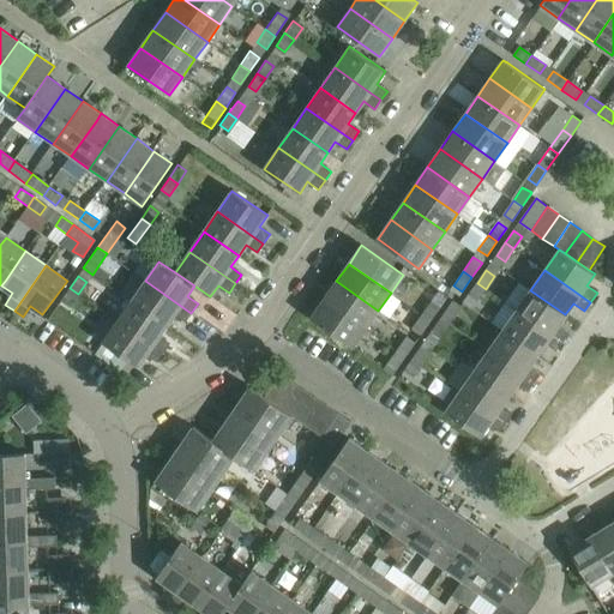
[(145,281),(131,301),(167,325),(174,314),(185,321),(191,313),(145,281)]
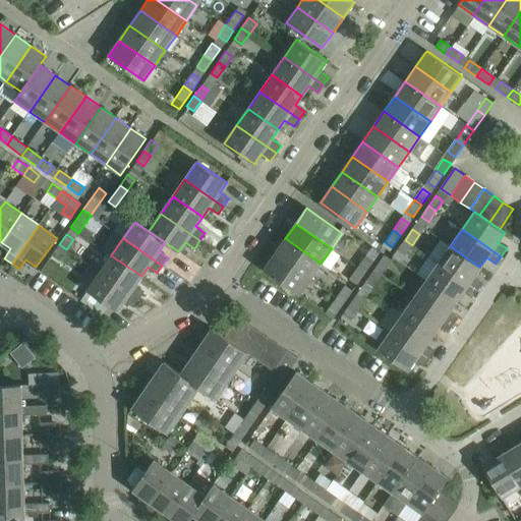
[(310,279),(321,264),(285,238),(275,253),(310,279)]
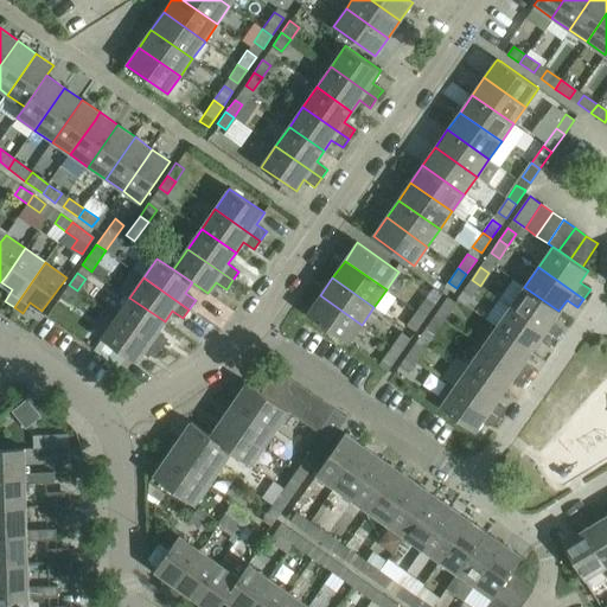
[(480,286),(472,280),(462,292),(472,298),(480,286)]
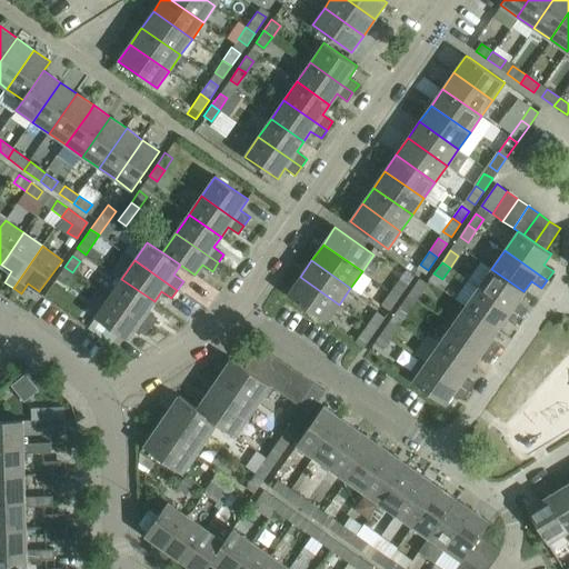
[(65,267),(48,289),(43,296),(52,302),(72,272),(65,267)]
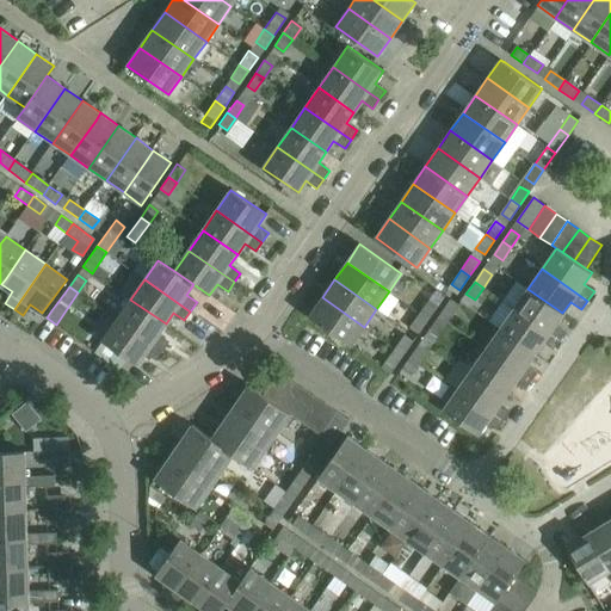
[(562,313),(528,289),(513,308),(560,340),(566,332),(555,325),(562,313)]
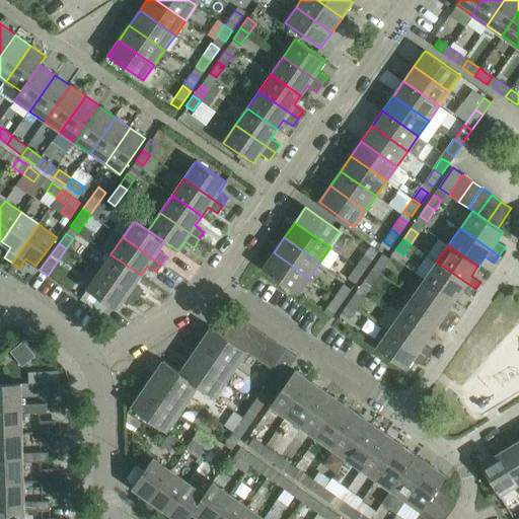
[(274,252),(263,269),(298,293),(309,278),(274,252)]
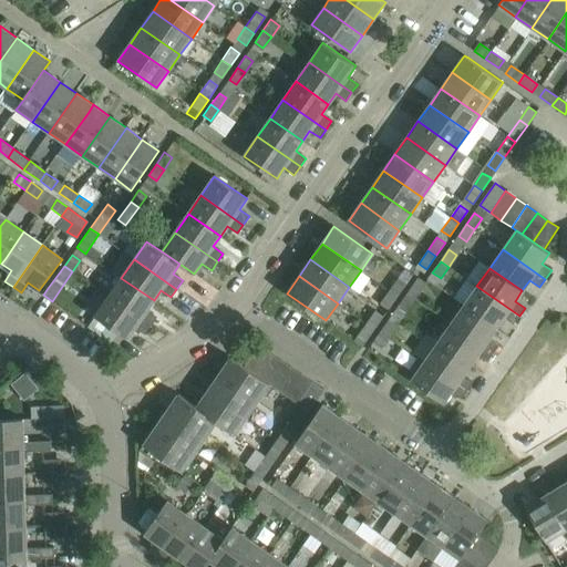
[(121,278),(109,297),(151,326),(156,318),(146,310),(154,300),(121,278)]
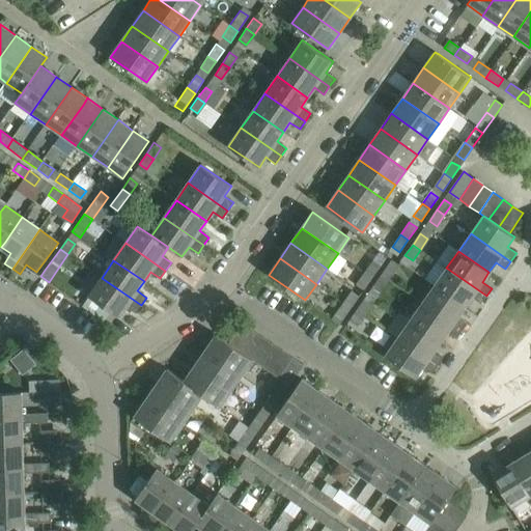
[(364,273),(371,278),(381,266),(372,260),(364,273)]
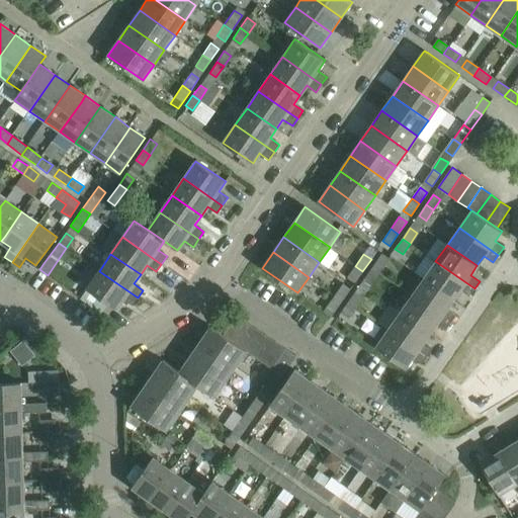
[(372,268),(379,273),(386,263),(379,258),(372,268)]
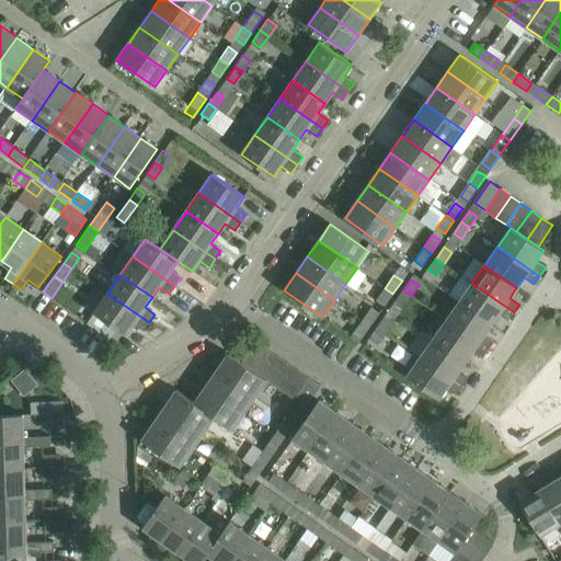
[(514,312),(471,283),(459,301),(491,324),(499,313),(508,321),(514,312)]
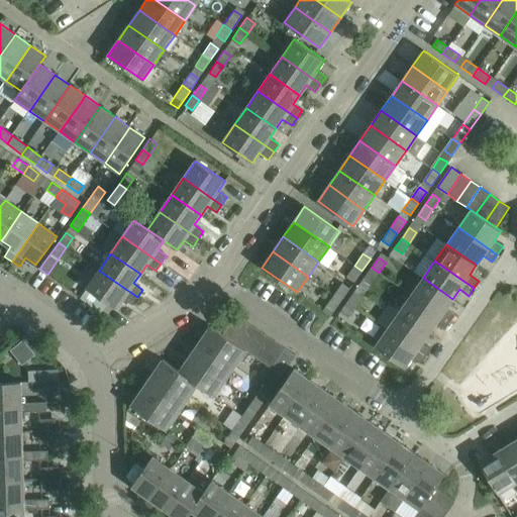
[(362,271),(354,266),(346,277),(353,283),(362,271)]
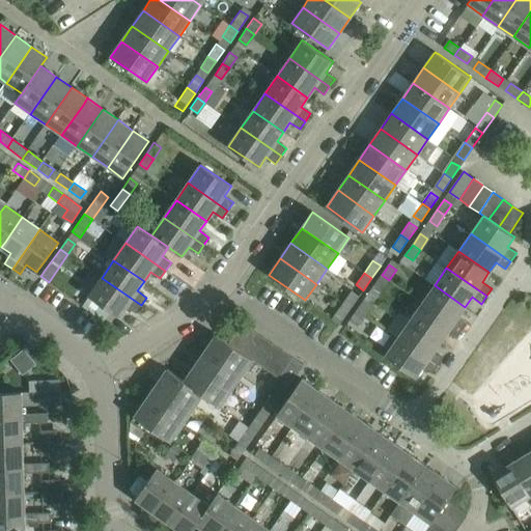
[(389,280),(382,275),(373,285),(382,290),(389,280)]
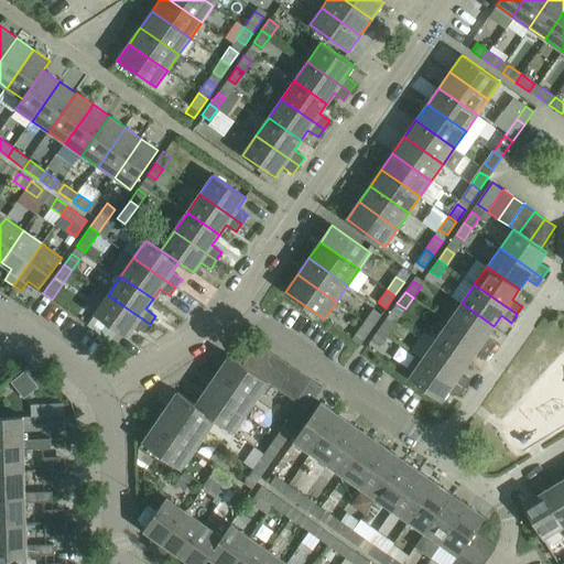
[(95,314),(127,337),(134,326),(144,333),(150,324),(108,295),(95,314)]
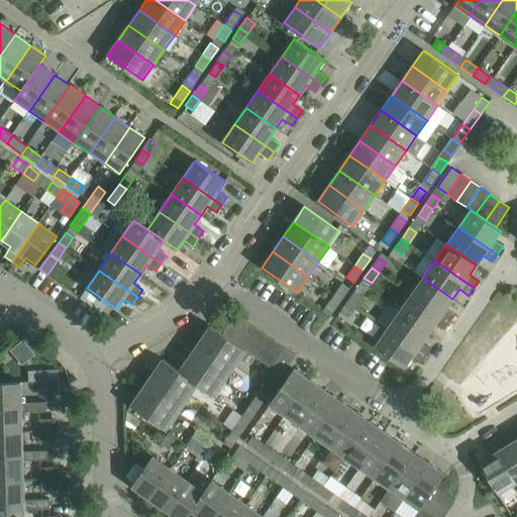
[(452,299),(423,278),(411,295),(449,322),(455,315),(446,308),(452,299)]
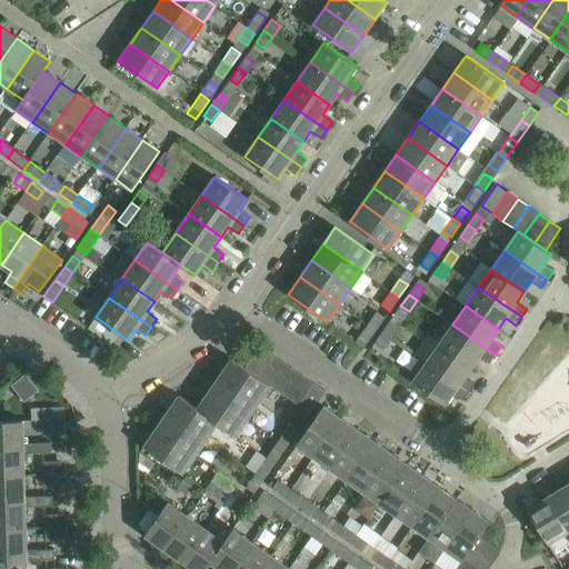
[(368,325),(376,330),(385,318),(377,311),(368,325)]
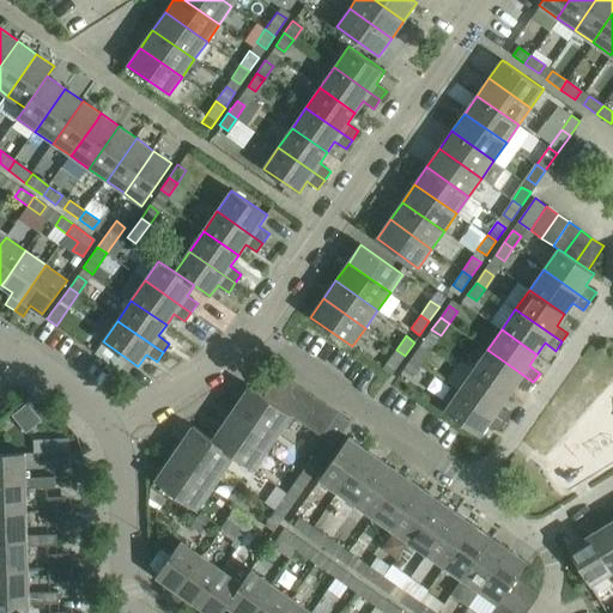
[(412,357),(422,363),(430,351),(420,345),(412,357)]
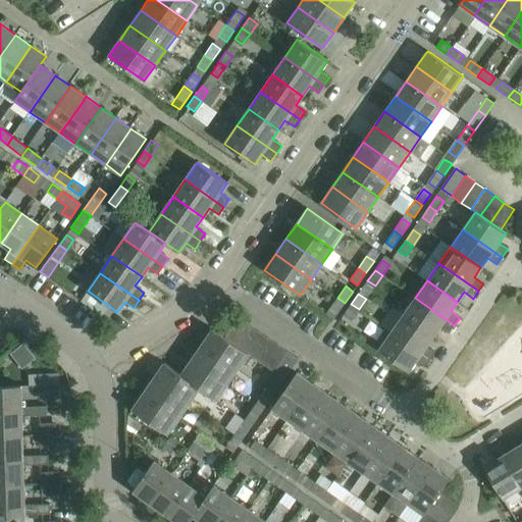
[(345,303),(337,298),(328,310),(336,315),(345,303)]
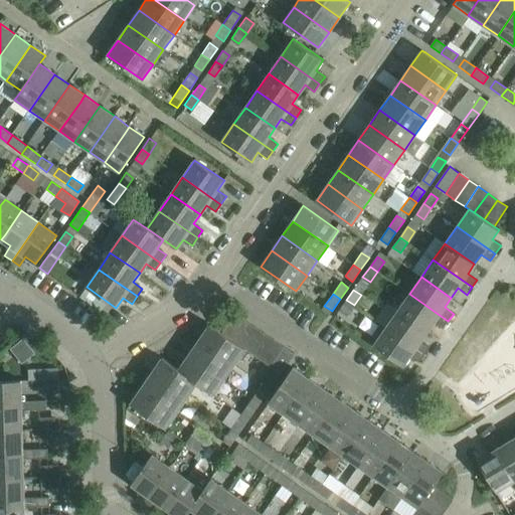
[(448,321),(409,294),(397,311),(426,331),(434,322),(443,329),(448,321)]
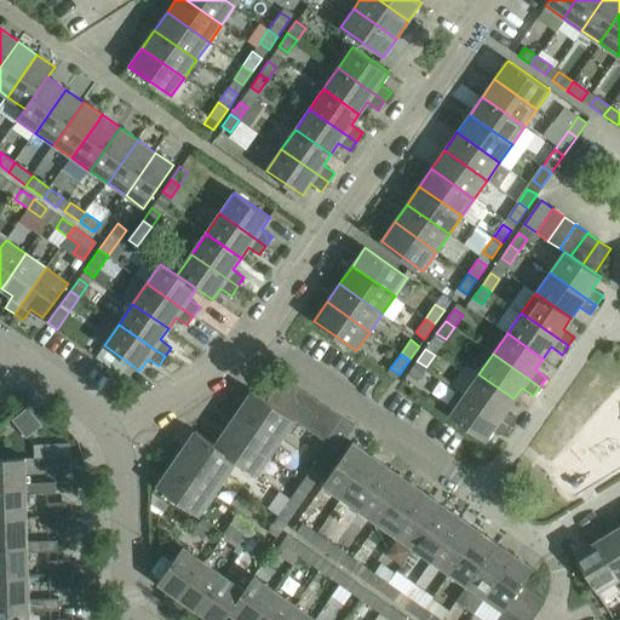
[(426,367),(417,361),(408,374),(417,380),(426,367)]
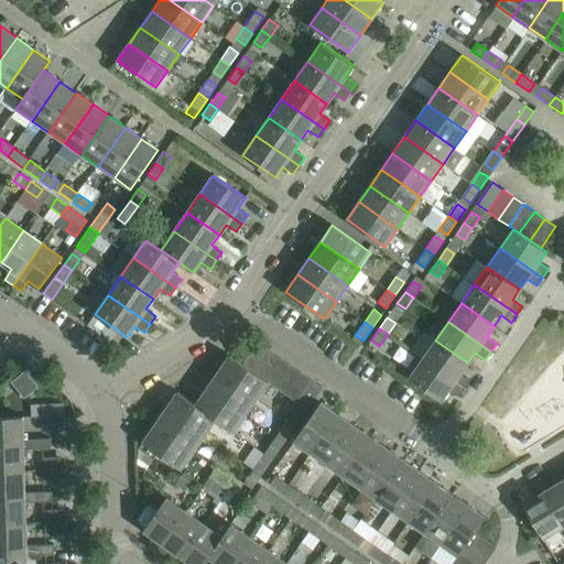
[(467,362),(435,340),(423,359),(465,388),(470,380),(461,372),(467,362)]
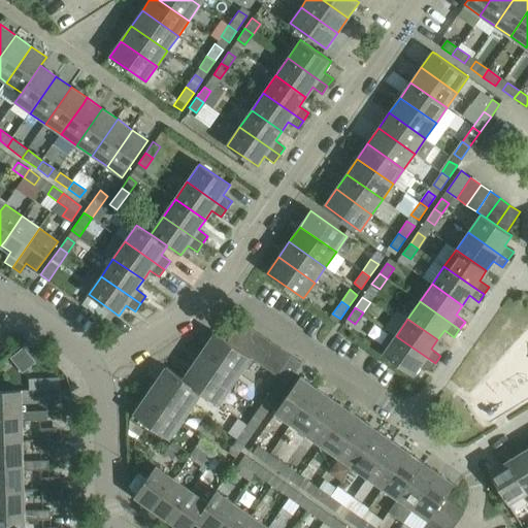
[(227,341),(238,349),(252,328),(241,321),(227,341)]
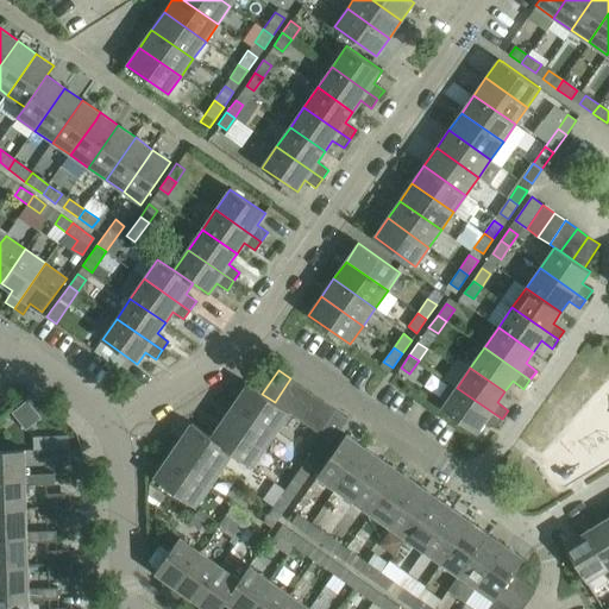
[(275,402),(286,409),(302,387),(290,378),(275,402)]
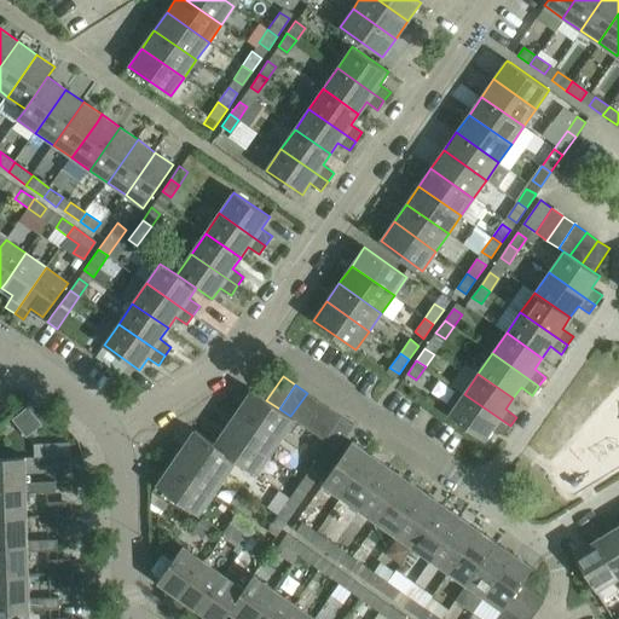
[(290,416),(279,409),(266,400),(253,389),(239,408),(282,438),(294,420),(290,416)]
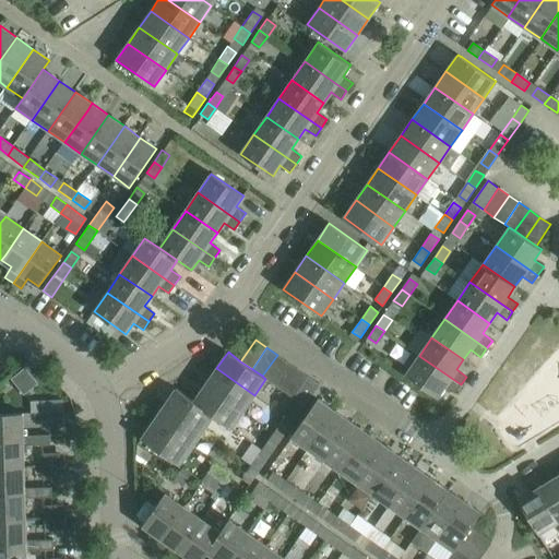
[(265,379),(273,384),(287,363),(277,355),(262,376),(265,379)]
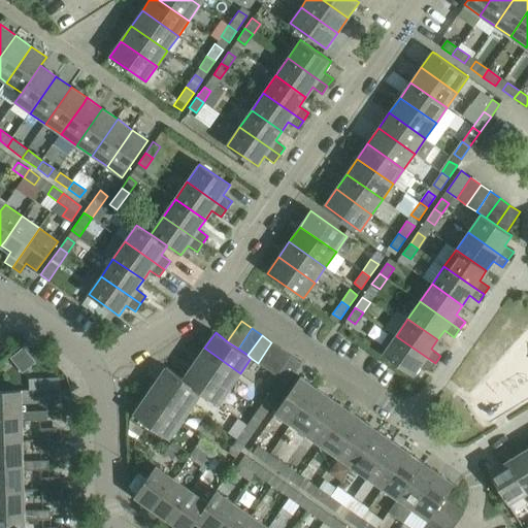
[(383,354),(414,375),(421,365),(430,371),(435,363),(396,336),(383,354)]
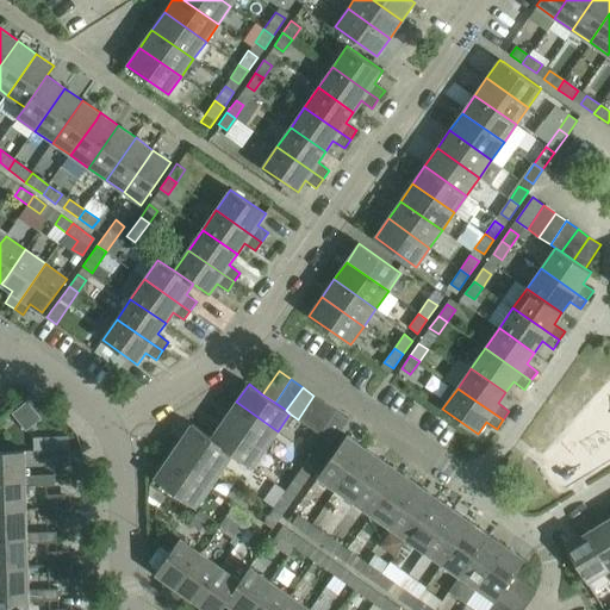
[(298,419),(309,427),(325,404),(313,396),(298,419)]
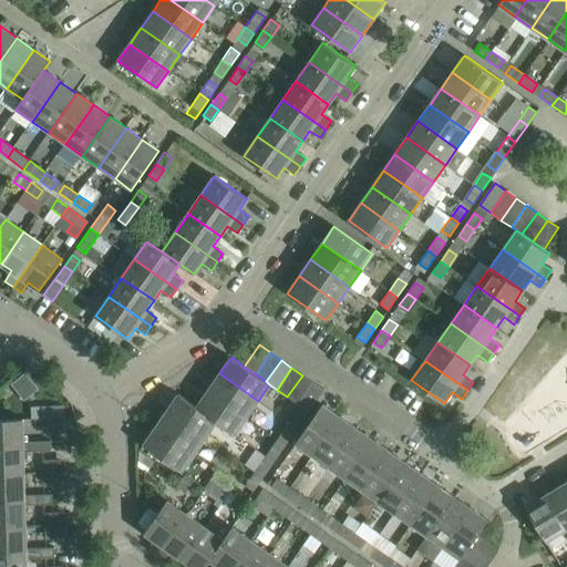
[(247,416),(258,401),(219,373),(208,390),(247,416)]
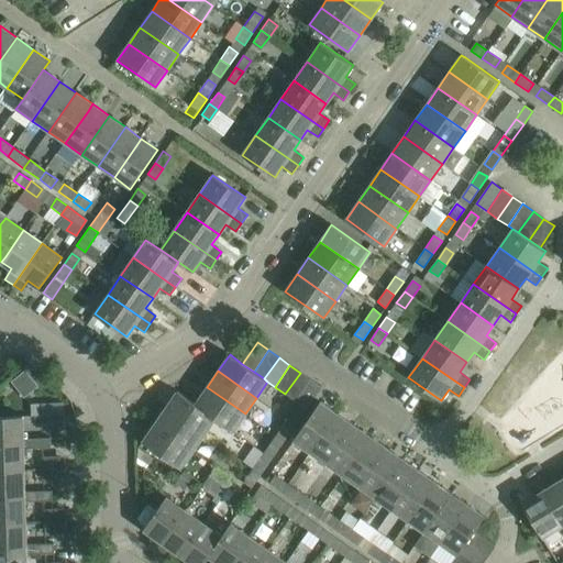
[(295,401),(310,379),(300,373),(285,394),(295,401)]
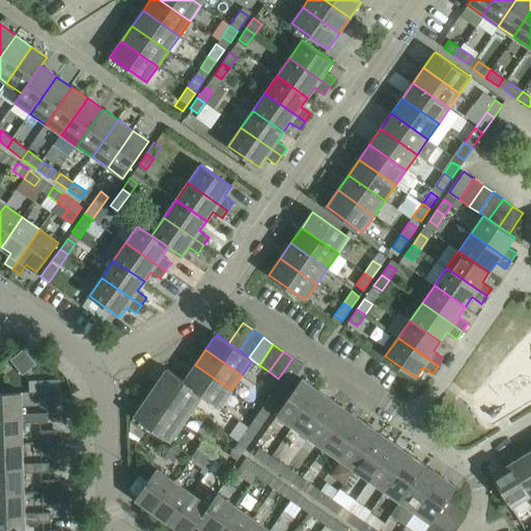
[(289,386),(304,365),(292,358),(278,379),(281,381),(289,386)]
